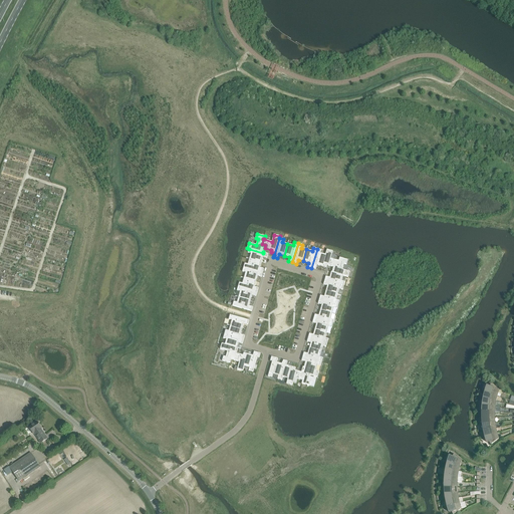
[(249,249),(248,253),(251,254),(249,259),(261,262),(263,257),(267,258),(268,254),(266,253),(263,252),(263,253),(249,249)]
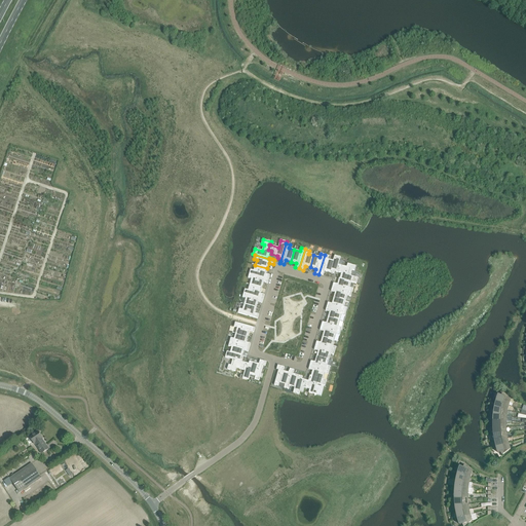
[(325,255),(318,274),(323,275),(325,271),(330,273),(333,261),(328,259),(329,256),(325,255)]
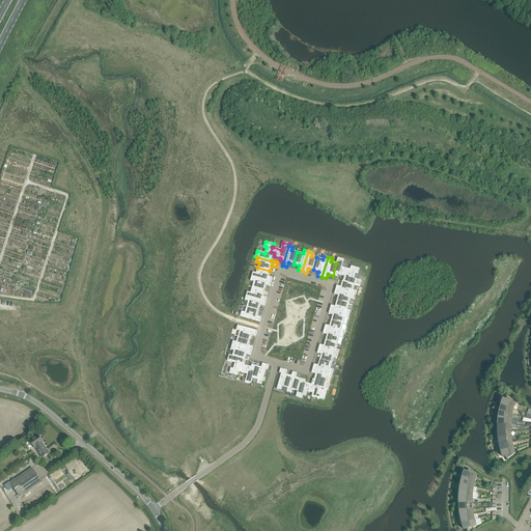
[(336,263),(333,276),(337,277),(337,274),(344,276),(345,274),(348,275),(351,270),(350,270),(341,267),(343,259),(338,258),(336,263)]
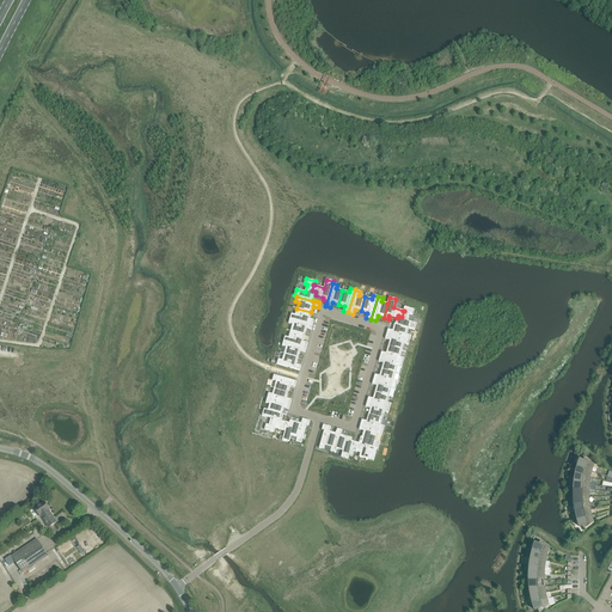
[(396,324),(409,329),(415,330),(416,323),(408,320),(410,314),(412,314),(414,310),(404,307),(403,311),(404,311),(402,317),(398,316),(397,318),(396,324)]
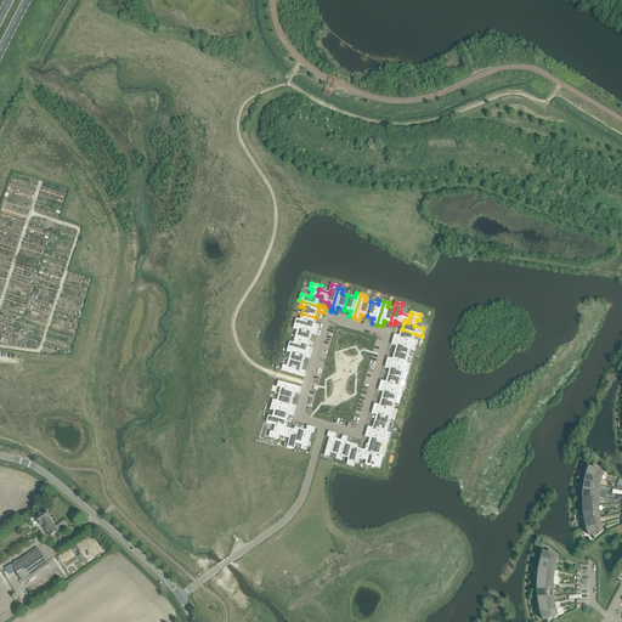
[(297,318),(294,324),(317,331),(320,326),(315,324),(316,317),(301,314),(300,320),(297,318)]
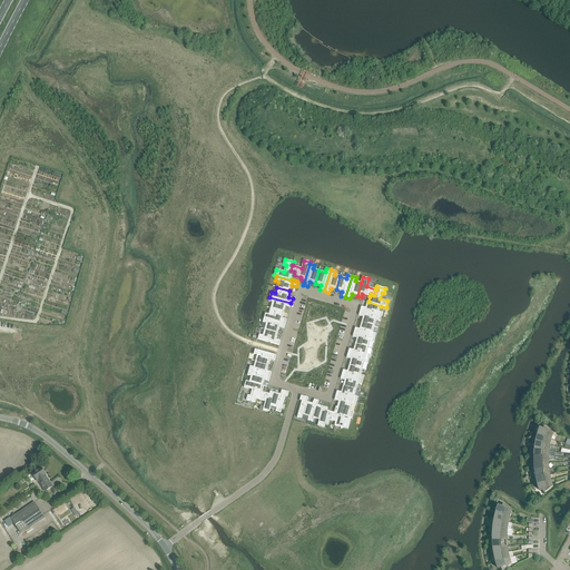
[(269,297),(268,302),(272,302),(271,308),(284,312),(285,306),(290,307),(291,303),(269,297)]
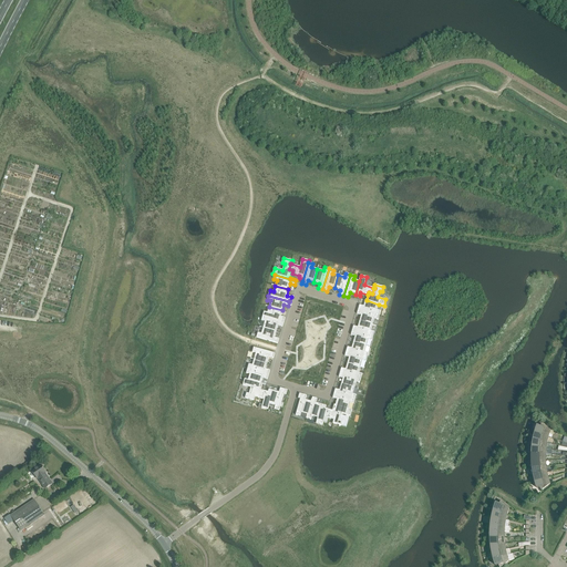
[(359,305),(358,309),(379,316),(380,311),(377,310),(379,305),(367,300),(366,300),(364,307),(359,305)]
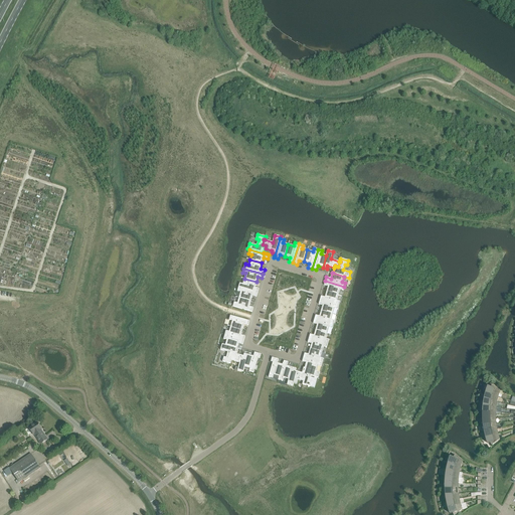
[(239,283),(238,287),(258,293),(259,289),(254,288),(256,282),(244,279),(242,284),(239,283)]
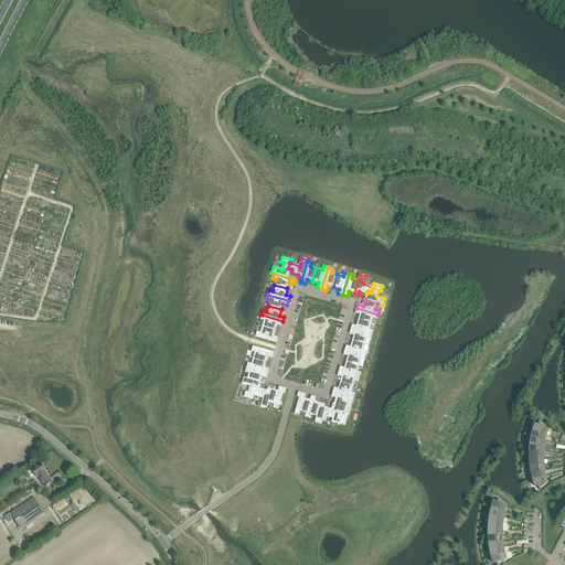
[(356,308),(355,313),(360,315),(358,320),(371,324),(373,318),(376,319),(377,315),(356,308)]
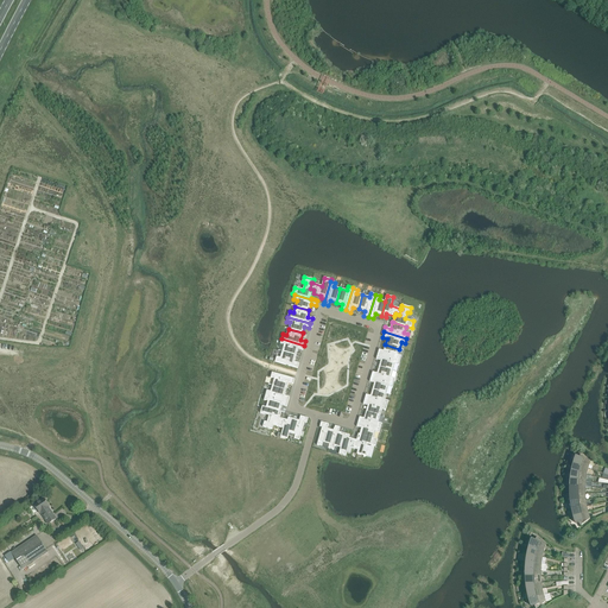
[(282,339),(280,344),(284,344),(283,352),(296,355),(298,349),(303,350),(304,346),(282,339)]
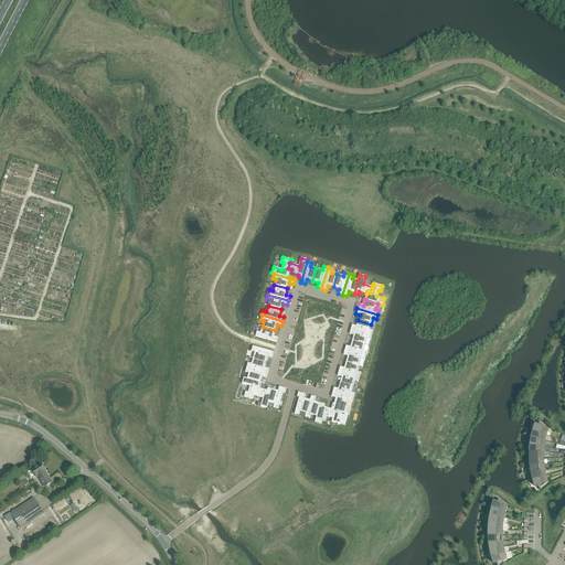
[(352,324),(351,329),(372,336),(373,331),(370,330),(371,324),(358,320),(356,326),(352,324)]
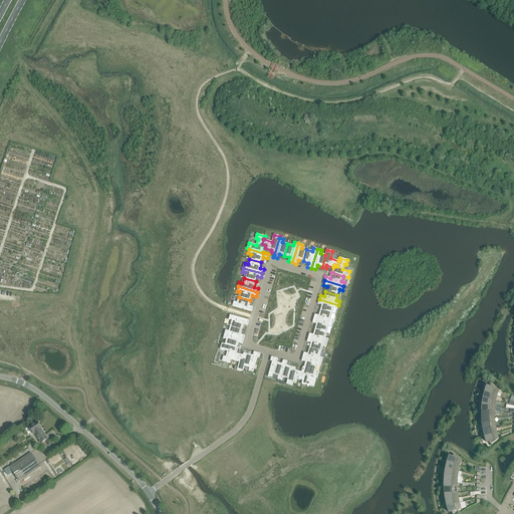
[(234,301),(233,306),(252,311),(253,307),(249,306),(250,300),(239,297),(237,302),(234,301)]
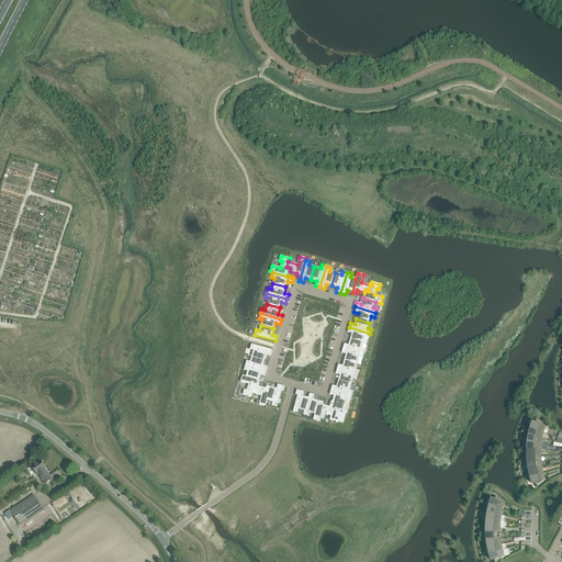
[(349,327),(348,332),(352,334),(350,339),(363,344),(364,337),(369,338),(370,334),(349,327)]
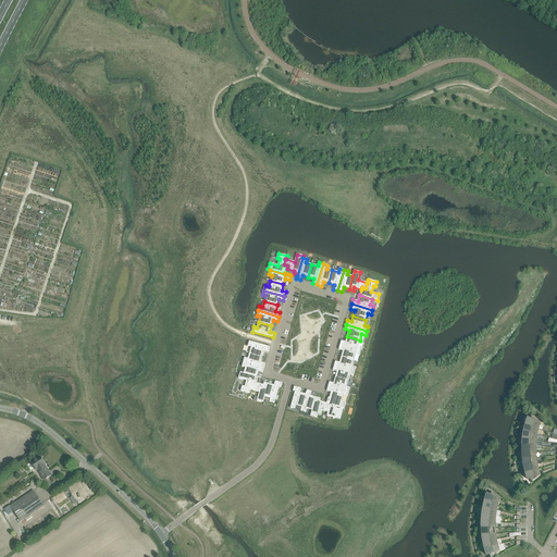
[(342,341),(339,345),(360,351),(362,347),(358,346),(360,341),(347,336),(345,342),(342,341)]
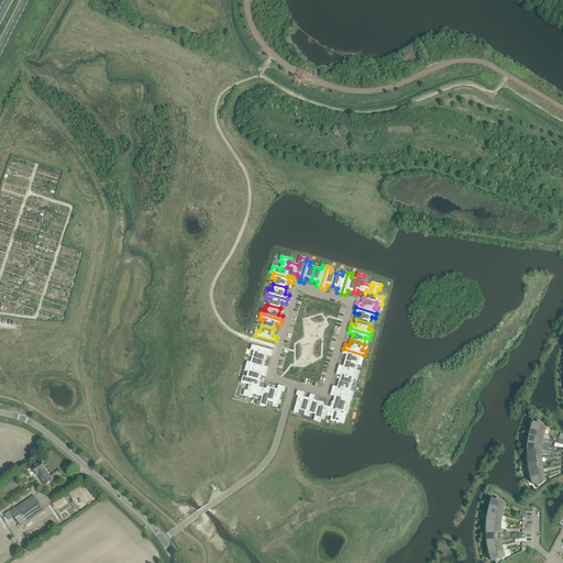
[(252,345),(251,350),(254,351),(252,356),(265,361),(267,354),(272,356),(273,351),(252,345)]
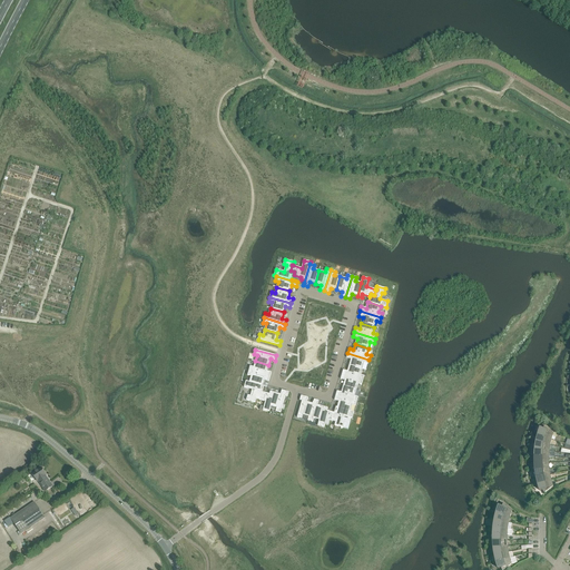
[(347,353),(346,359),(351,360),(350,365),(362,369),(364,363),(367,364),(369,360),(347,353)]
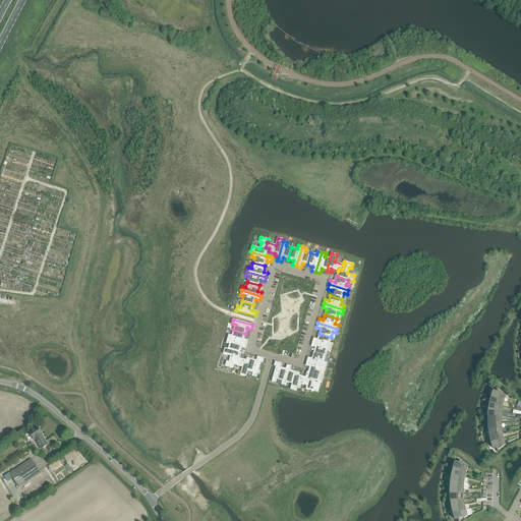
[(229,335),(227,339),(246,344),(248,340),(244,339),(245,334),(233,330),(232,336),(229,335)]
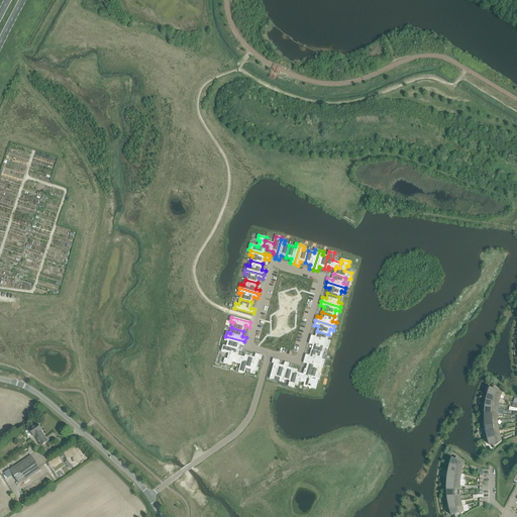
[(311,335),(310,339),(329,345),(330,341),(327,340),(328,334),(317,331),(315,336),(311,335)]
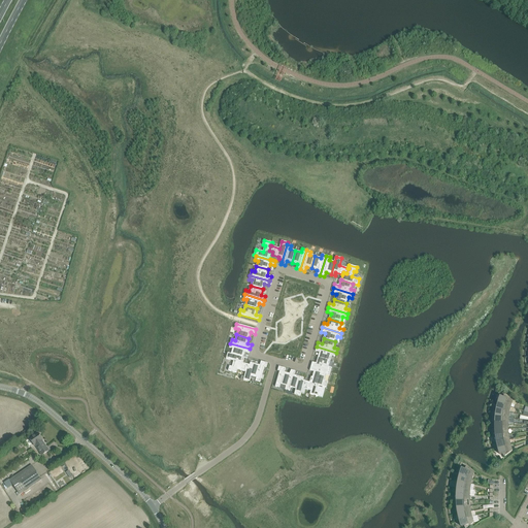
[(230,343),(229,348),(232,349),(231,354),(243,358),(244,352),(249,354),(250,349),(230,343)]
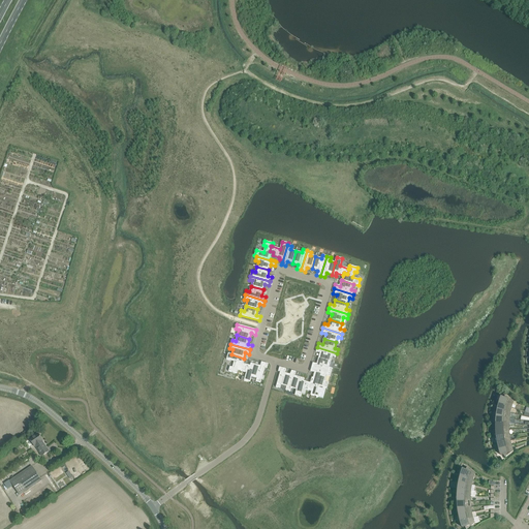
[(317,347),(316,352),(320,353),(318,359),(331,363),(333,356),(336,358),(337,353),(317,347)]
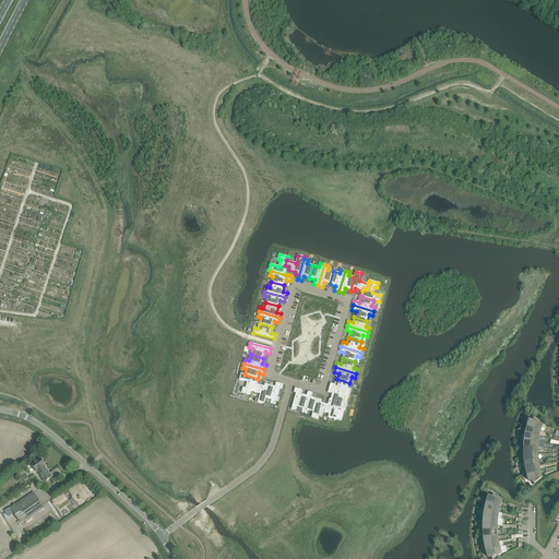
[(241,373),(239,380),(247,382),(246,389),(242,388),(241,392),(250,395),(251,392),(251,391),(252,387),(257,388),(257,384),(259,379),(258,379),(245,375),(241,373)]
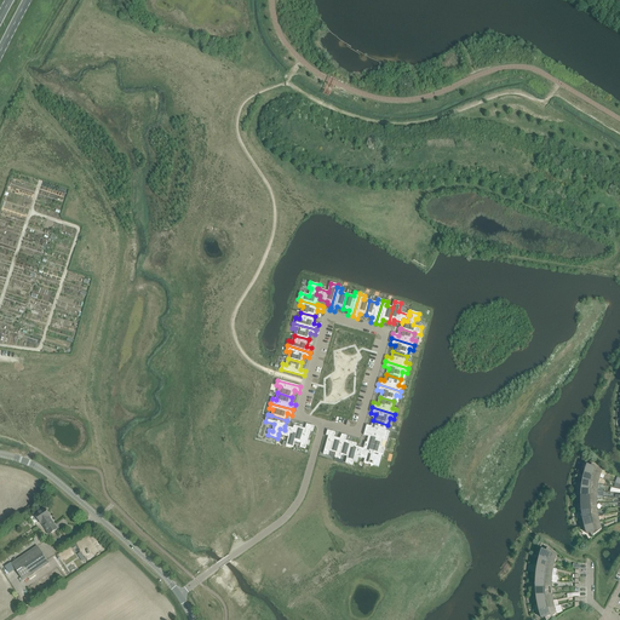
[(367,425),(365,430),(388,437),(390,432),(385,431),(388,425),(373,420),(372,426),(367,425)]
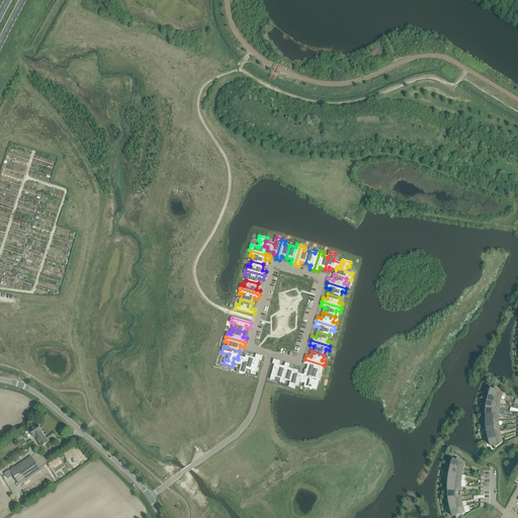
[(249,357),(246,369),(251,370),(250,373),(255,375),(259,360),(261,360),(262,356),(256,354),(255,358),(249,357)]
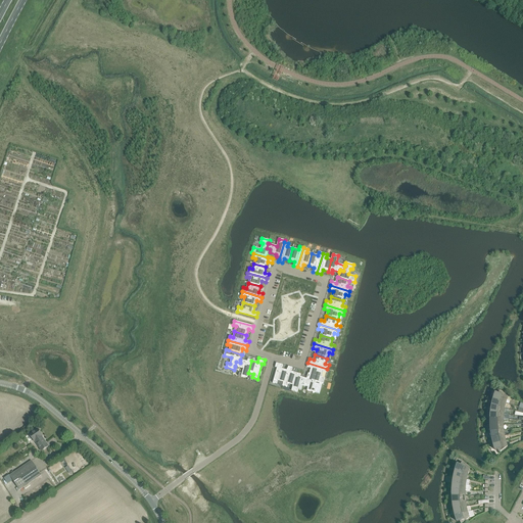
[(236,362),(235,366),(235,367),(243,369),(242,373),(241,376),(247,378),(248,373),(251,361),(248,360),(247,362),(240,360),(240,363),(236,362)]
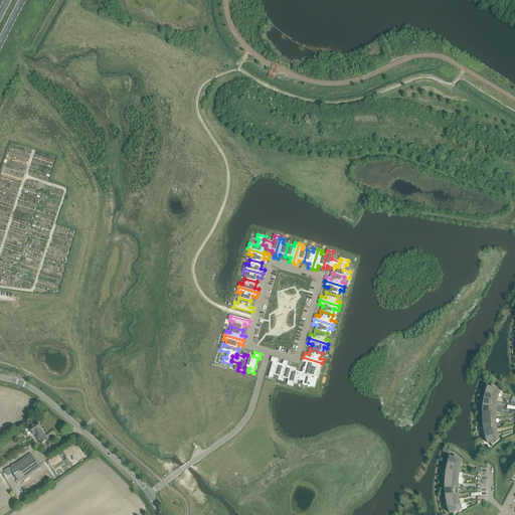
[(273,362),(269,377),(273,378),(274,375),(279,376),(280,377),(283,365),(278,363),(279,359),(272,357),(271,361),(273,362)]
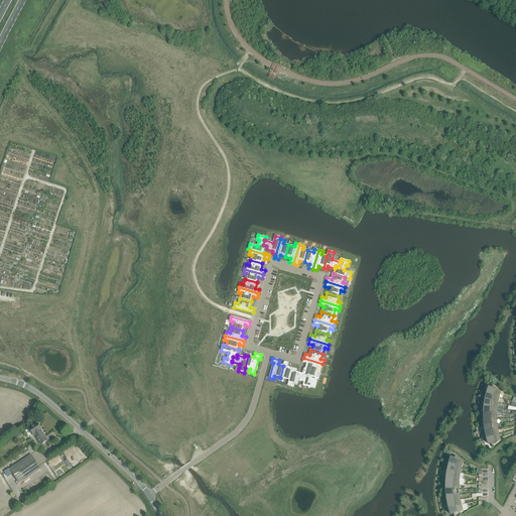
[(303,358),(302,362),(306,364),(305,369),(317,372),(318,367),(321,368),(323,364),(303,358)]
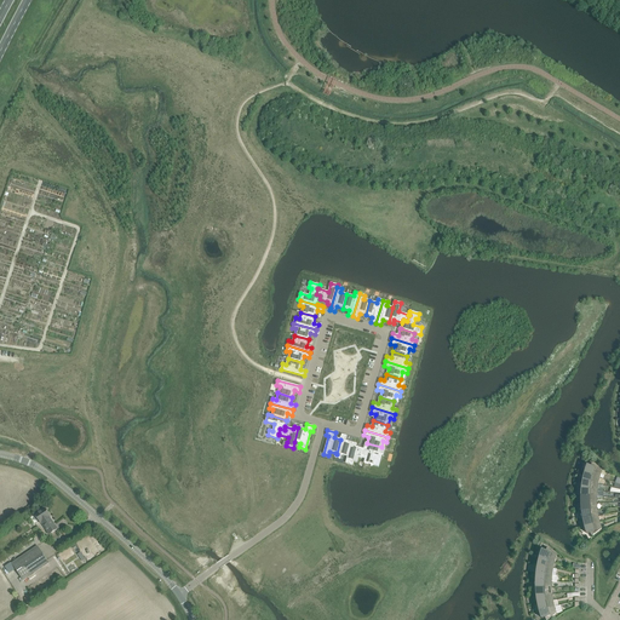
[(336,453),(334,458),(340,459),(342,455),(348,457),(352,442),(345,441),(346,436),(342,435),(342,437),(340,437),(340,440),(337,454),(336,453)]
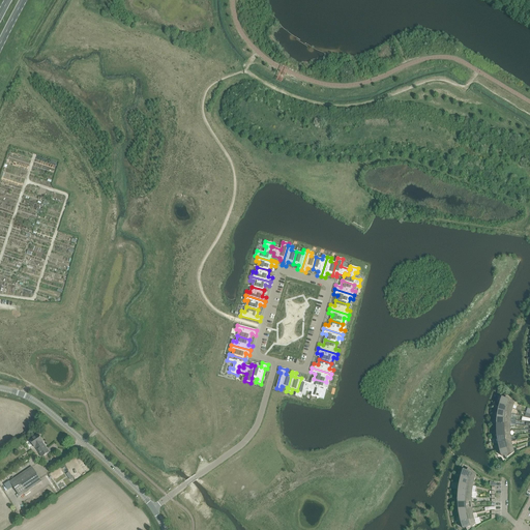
[(297,390),(295,395),(301,398),(303,390),(312,392),(313,392),(314,387),(310,386),(311,384),(304,382),(304,379),(301,378),(297,390)]
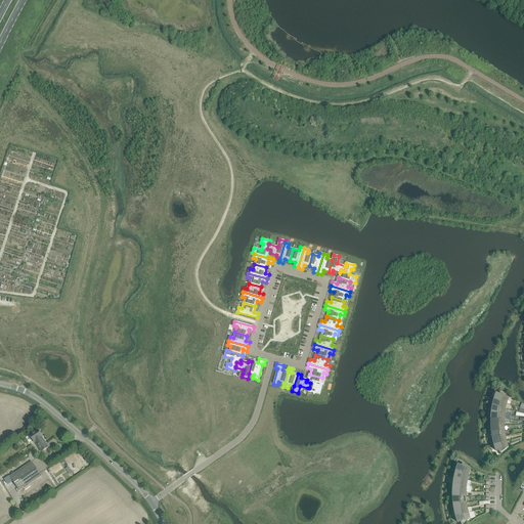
[(307,380),(306,382),(310,383),(309,388),(308,388),(307,391),(315,394),(317,389),(314,388),(316,383),(323,385),(325,379),(322,378),(310,375),(309,374),(307,380)]
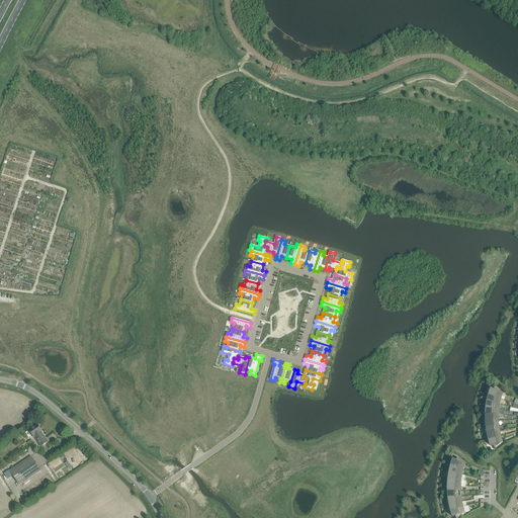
[(490,396),(501,400),(503,395),(495,387),(494,391),(492,390),(492,391),(491,396),(490,396)]
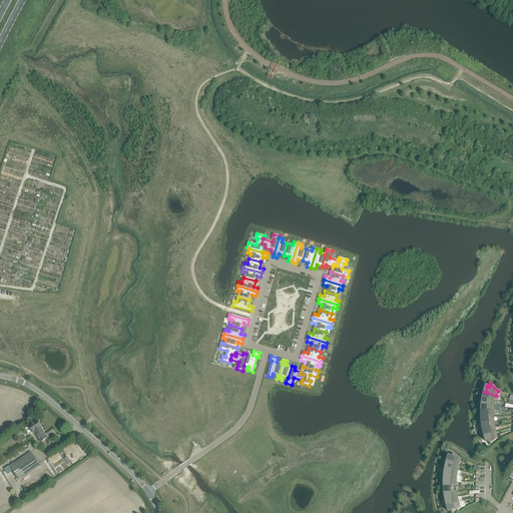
[(495,401),(496,396),(485,392),(485,393),(485,398),(483,398),(483,399),(495,401)]
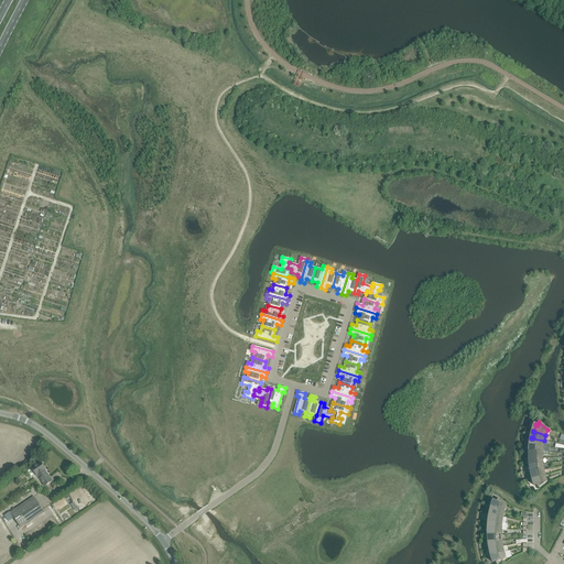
[(38,476),(45,487),(52,481),(50,477),(49,478),(44,472),(46,470),(41,463),(32,468),(36,476),(38,476)]
